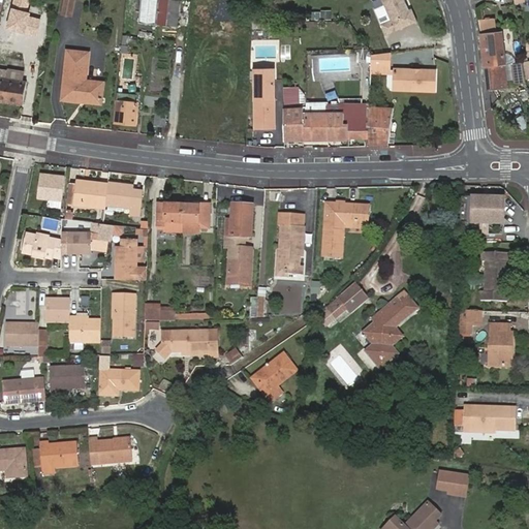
[(32,0),(13,0),(6,28),(37,35),(41,19),(28,16),(32,0)]
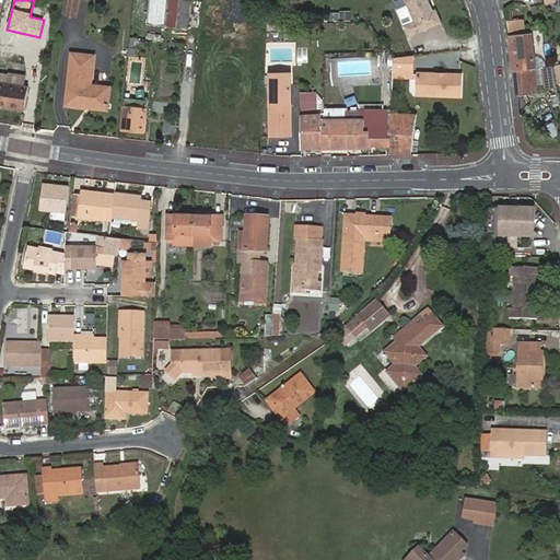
[(76,19),(79,0),(66,0),(63,15),(76,19)]
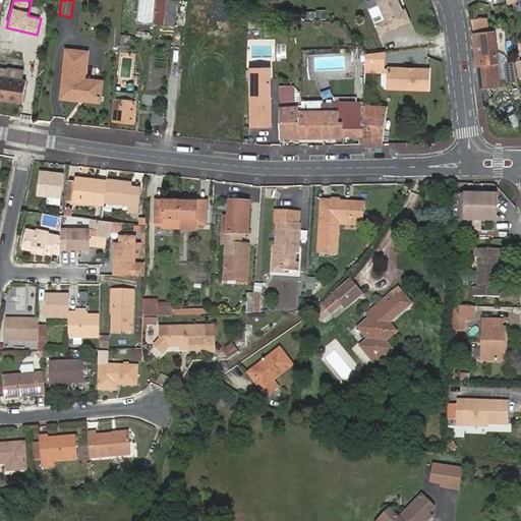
[(139,0),(138,22),(154,23),(176,25),(177,0),(139,0)]
